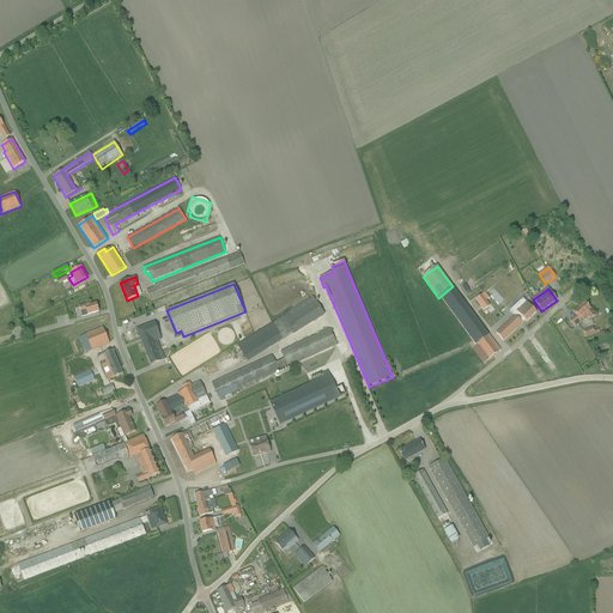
[(454,295),(443,302),(462,327),(463,327),(477,345),(475,345),(477,346),(473,350),(484,364),(501,351),(489,335),(484,339),(471,320),(472,320),(454,295)]
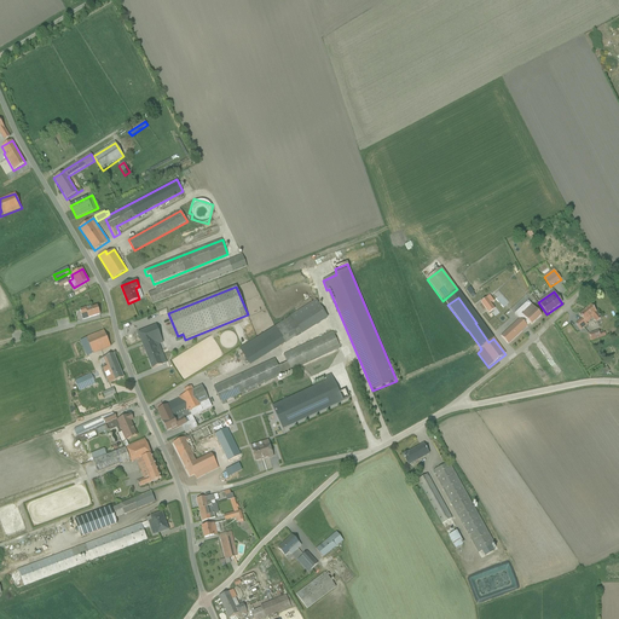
[(238,348),(250,365),(328,318),(316,300),(290,316),(290,317),(238,348)]
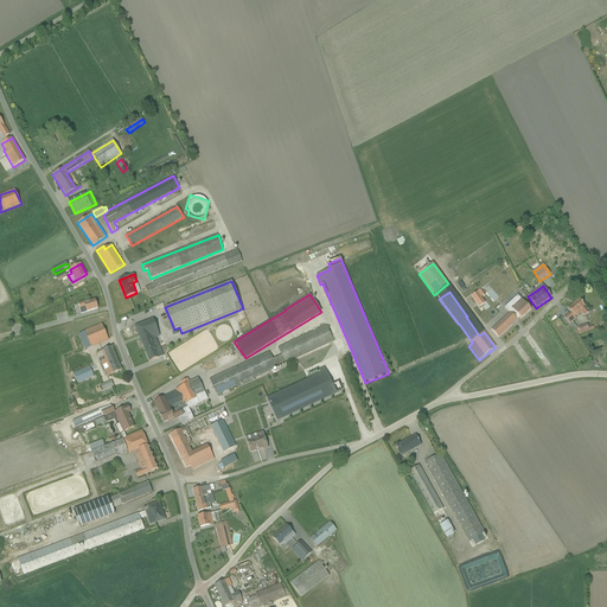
[(522,319),(530,310),(517,296),(505,307),(510,313),(517,320),(519,318),(522,319)]
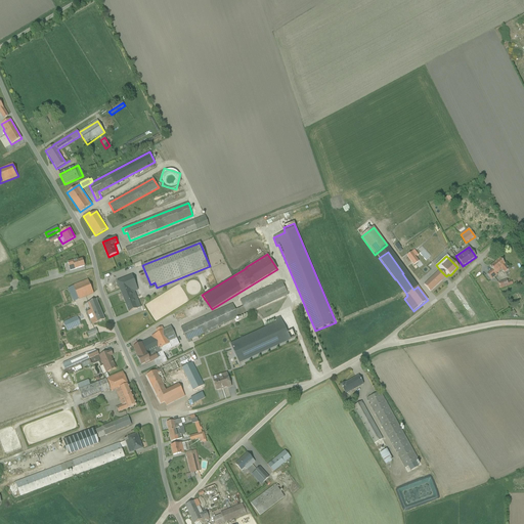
[(70,270),(84,266),(82,259),(78,261),(78,259),(68,262),(70,270)]
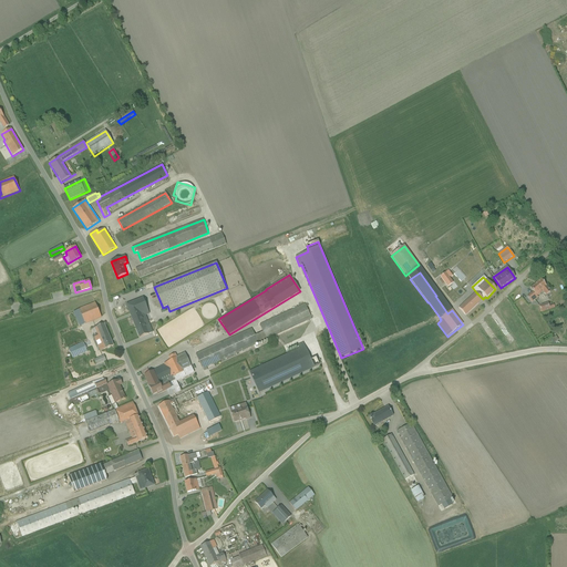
[(546,296),(550,292),(540,280),(531,289),(533,292),(527,298),(532,303),(538,298),(537,297),(543,292),(546,296)]
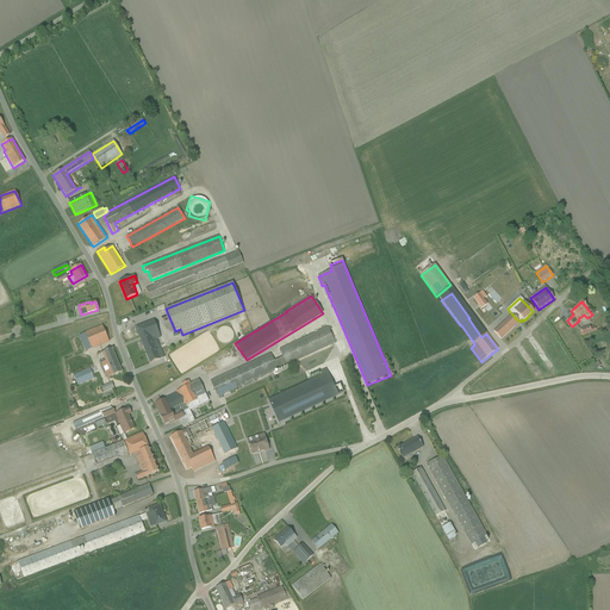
[(512,315),(493,331),(500,340),(520,323),(520,322),(512,315)]
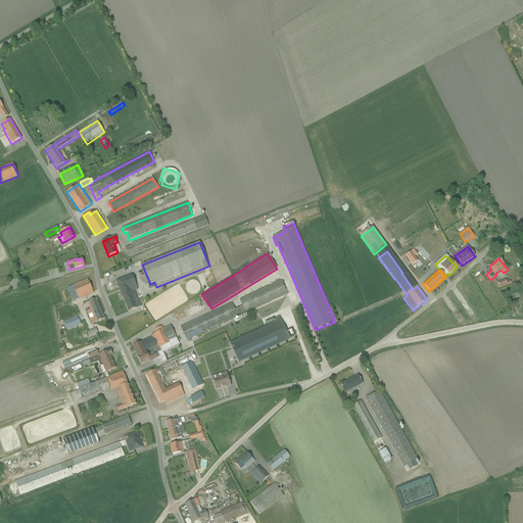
[(116,282),(129,312),(137,308),(138,310),(141,308),(134,291),(138,290),(132,276),(116,282)]
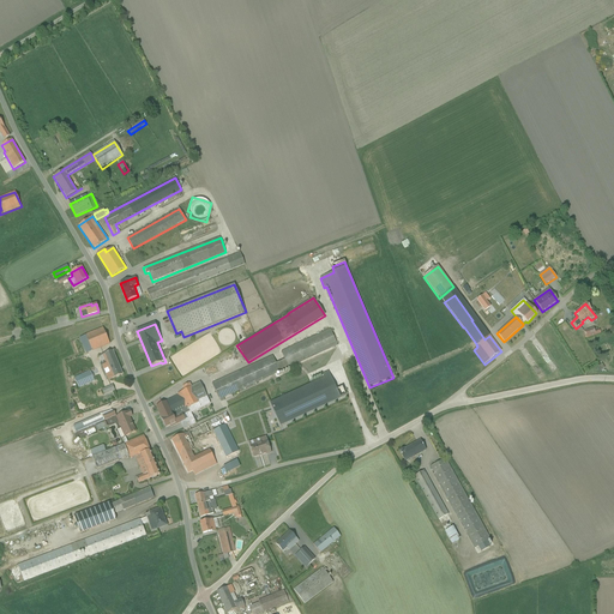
[(79,337),(85,354),(109,343),(103,329),(79,337)]
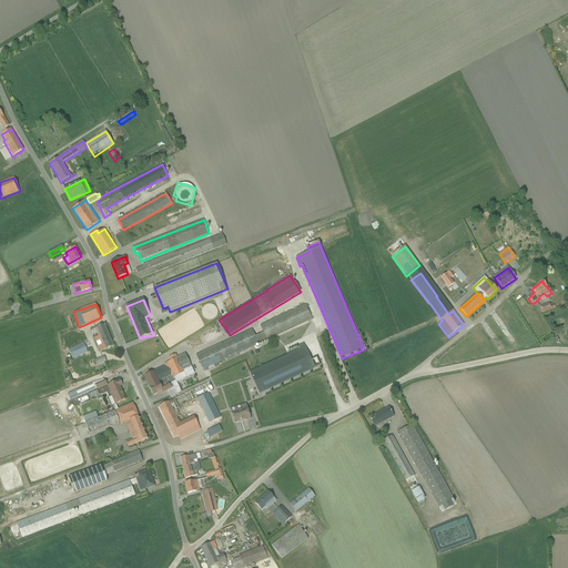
[(540,306),(541,314),(556,308),(555,306),(550,307),(549,304),(540,306)]
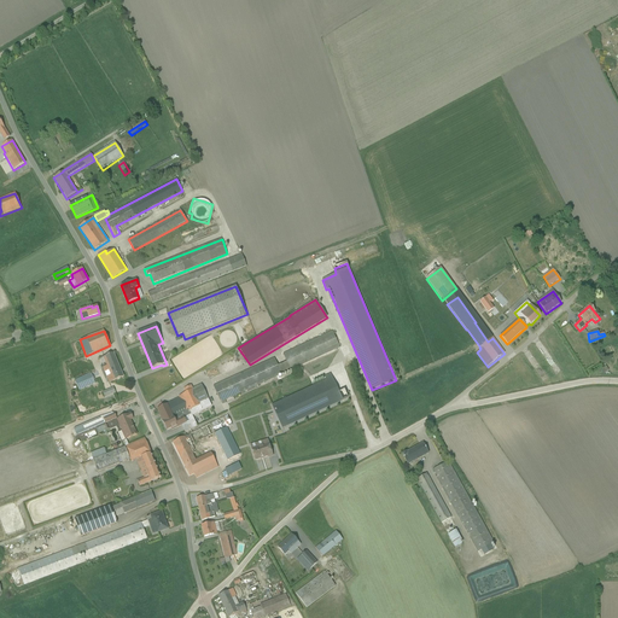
[(214,386),(221,403),(221,402),(222,404),(226,403),(225,401),(339,349),(332,332),(283,354),(286,362),(278,367),(274,359),(214,386)]
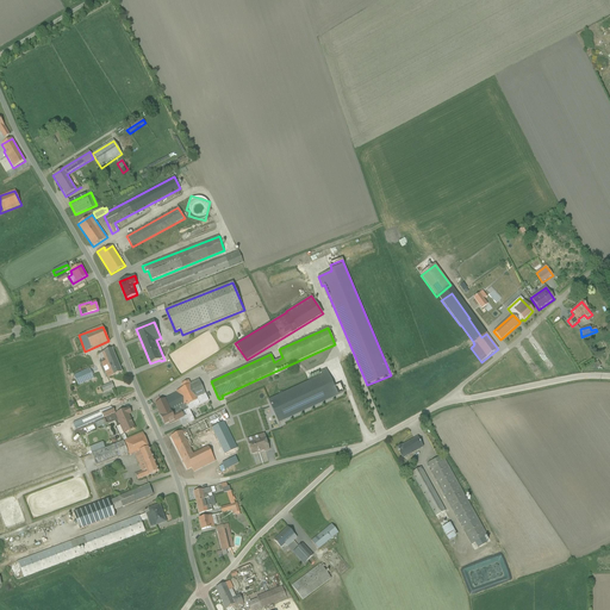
[(98,355),(103,366),(117,360),(112,348),(98,355)]
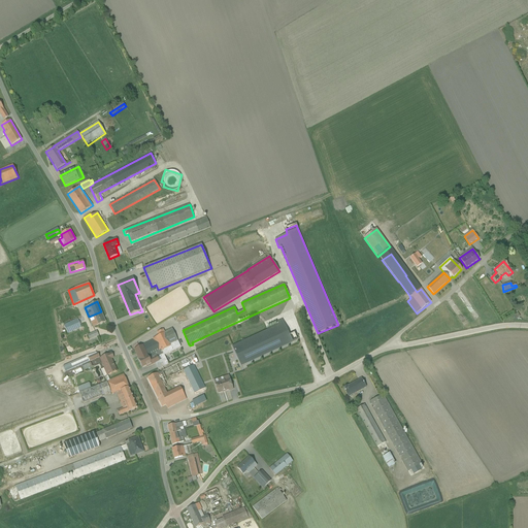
[(93,327),(105,322),(101,311),(89,317),(93,327)]
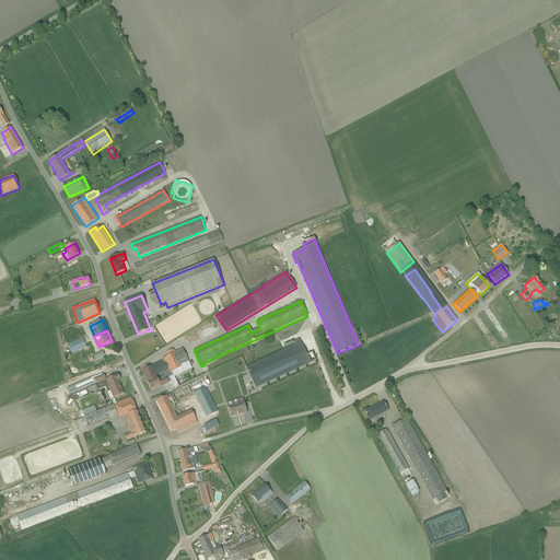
[(68,345),(71,353),(86,348),(82,338),(68,345)]
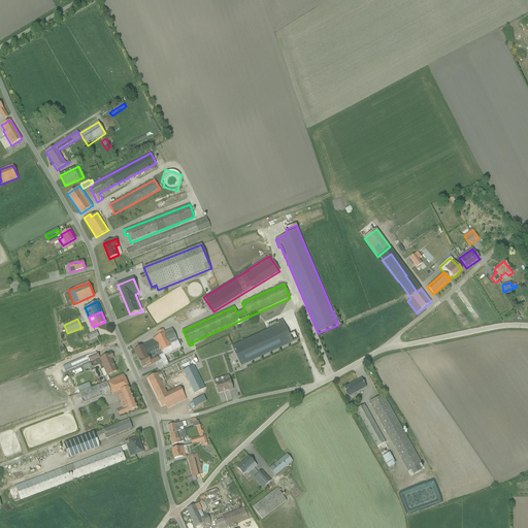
[(276,322),(277,325),(231,344),(239,365),(296,341),(293,333),(289,335),(282,320),(276,322)]
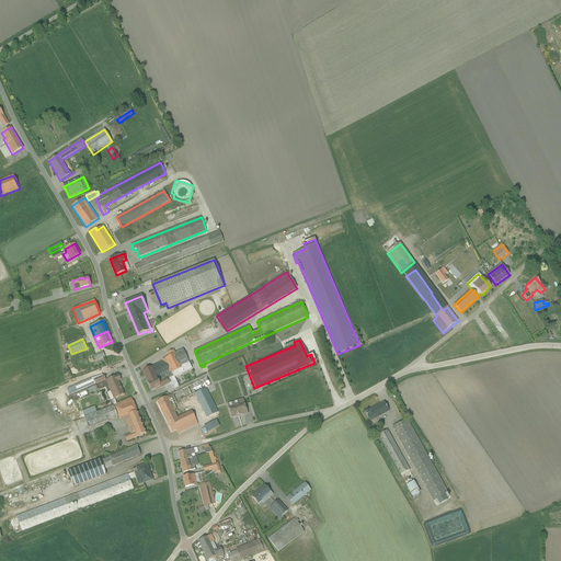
[(151,391),(156,389),(157,391),(165,387),(168,392),(173,390),(179,387),(174,378),(192,369),(182,350),(175,353),(173,351),(167,354),(168,357),(161,361),(162,362),(142,371),(151,391)]
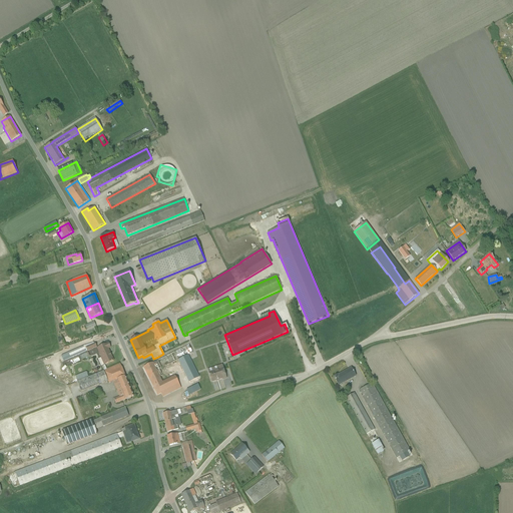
[(85,326),(86,331),(96,327),(94,322),(85,326)]
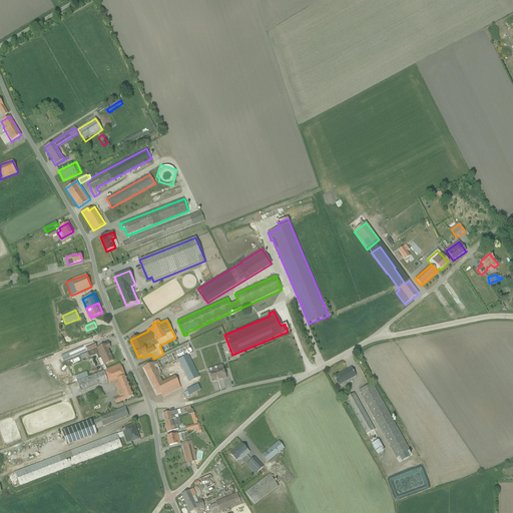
[(61,356),(63,362),(97,347),(95,344),(94,344),(93,343),(84,346),(61,356)]
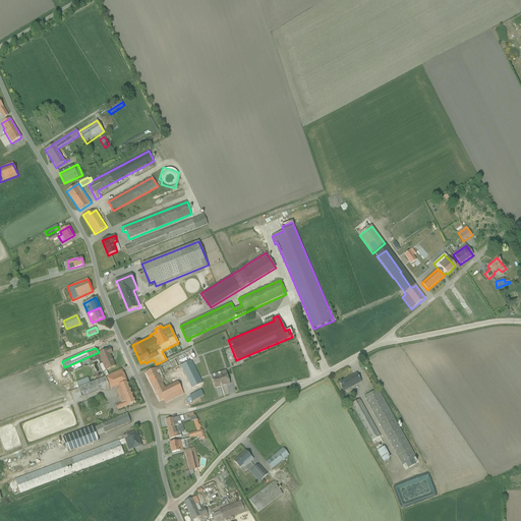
[(100,365),(103,372),(115,366),(110,354),(112,353),(110,349),(98,354),(102,363),(100,365)]
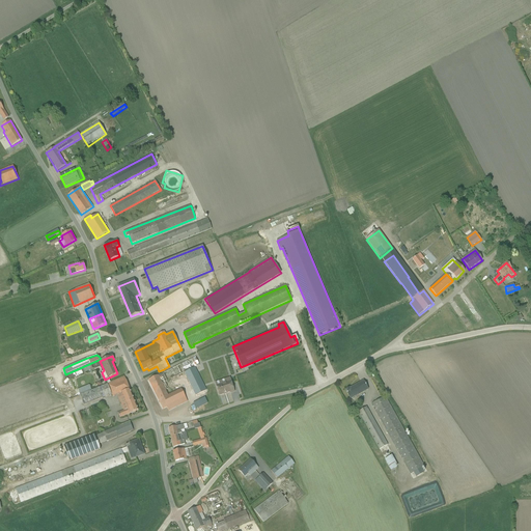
[(168,411),(188,401),(182,389),(168,395),(166,390),(168,389),(164,380),(165,379),(167,382),(179,375),(195,367),(199,365),(195,357),(165,371),(164,369),(159,371),(160,374),(148,381),(163,410),(167,408),(168,411)]
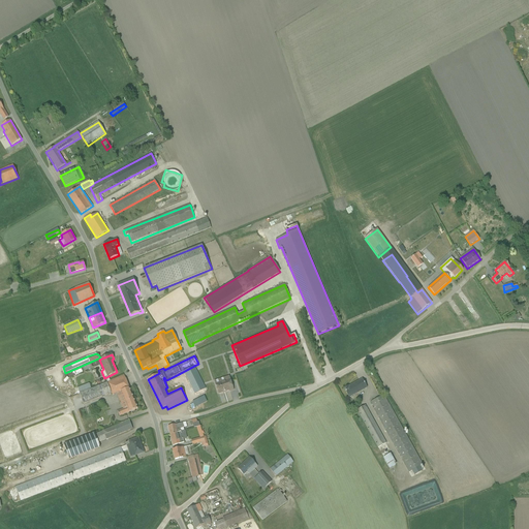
[(196,371),(194,366),(179,374),(180,375),(184,373),(194,395),(206,389),(196,371)]
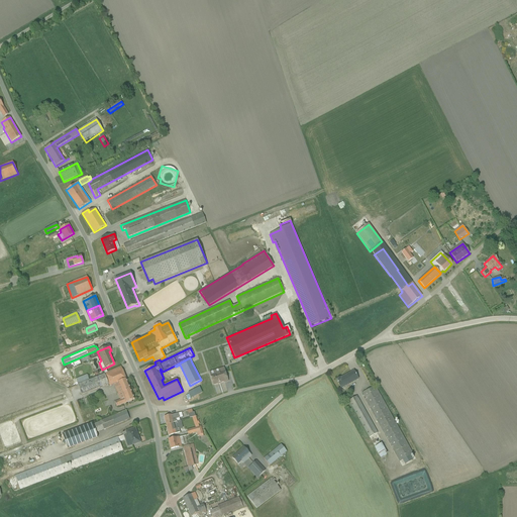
[(116,407),(134,400),(121,367),(104,374),(105,375),(78,385),(82,395),(108,384),(109,387),(114,385),(120,400),(114,402),(116,407)]
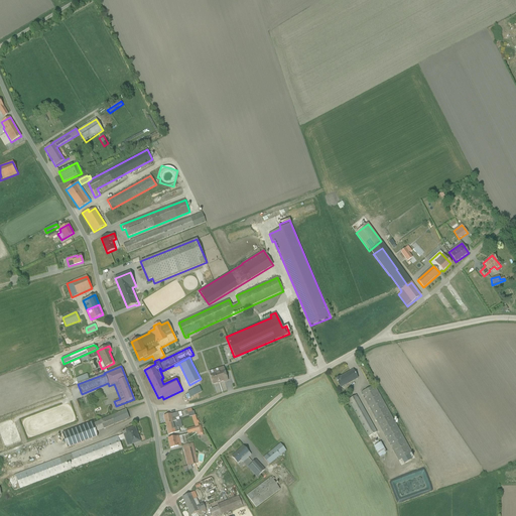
[(224,382),(228,381),(223,368),(209,372),(213,385),(223,381),(224,382)]
